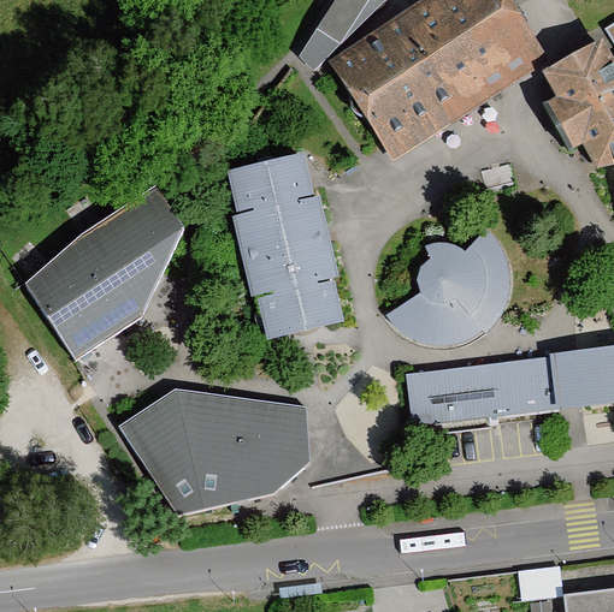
[(331,0),(296,54),(312,67),(381,0),(331,0)]
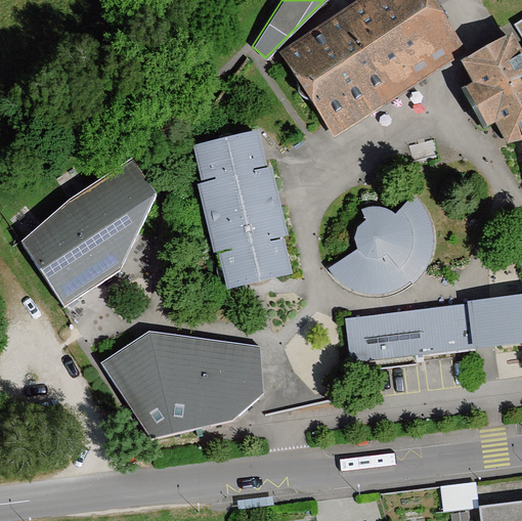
[(322,124),(330,136),(447,57),(447,29),(431,0),(356,0),(279,51),(283,56),(322,124)]
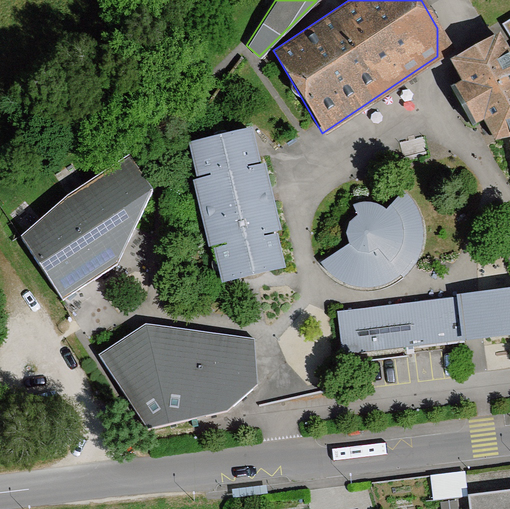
[(509,20),(457,51),(448,66),(456,79),(444,87),(470,130),(480,125),(491,141),(509,135),(509,134),(509,20)]
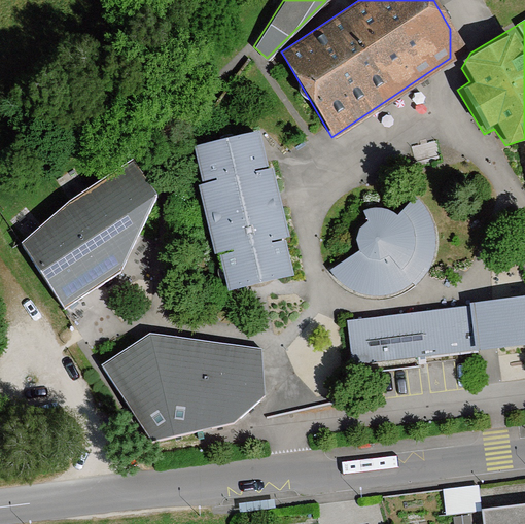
[(255,132),(195,145),(202,182),(199,183),(213,249),(217,248),(226,287),(288,274),(280,237),(283,236),(269,167),(264,168),(255,132)]
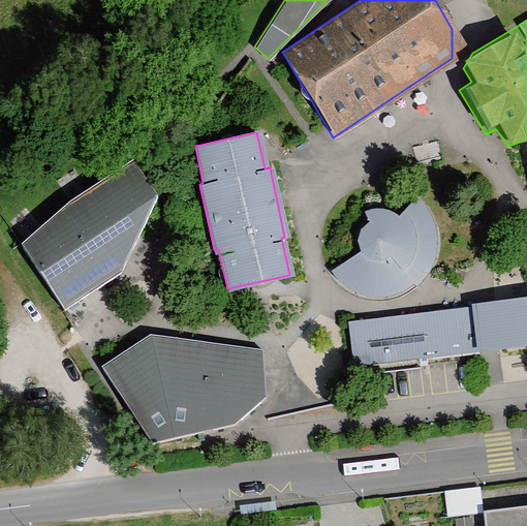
[(21,242),(64,306),(88,291),(118,272),(153,192),(131,159),(72,198),(21,242)]
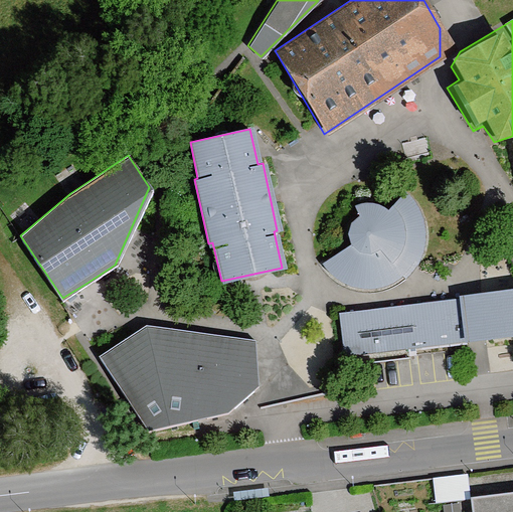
[(351,242),(321,262),(331,274),(347,283),(358,286),(372,286),(382,284),(393,279),(401,272),(404,275),(413,268),(415,263),(419,251),(423,234),(422,219),(416,203),(404,189),(386,210),(373,203),(364,202),(353,205),(358,216),(349,222),(347,232),(351,242)]
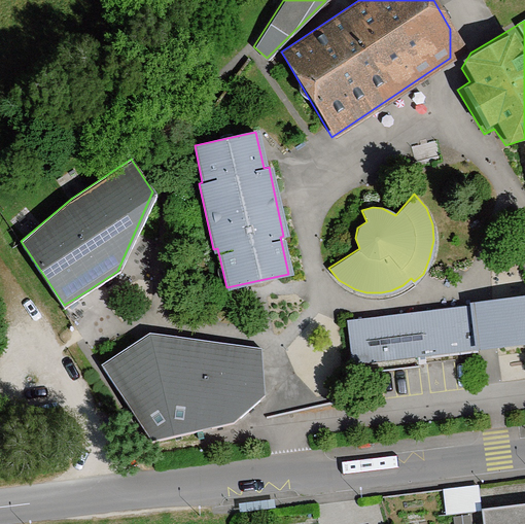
[(466,306),(346,320),(350,360),(474,345),(474,348),(524,342),(524,294),(466,302),(466,306)]
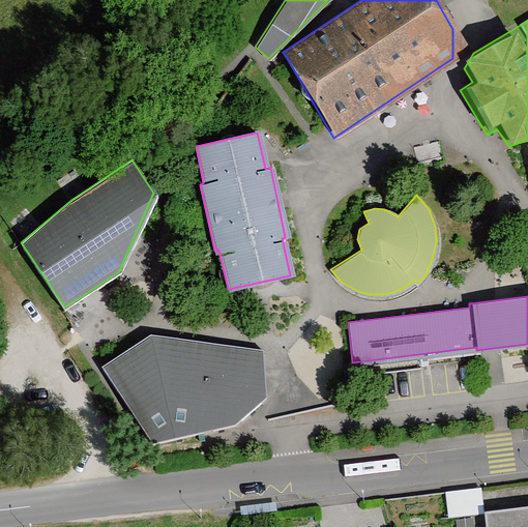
[(129,404),(153,439),(195,430),(232,421),(263,394),(262,348),(148,334),(103,364),(129,404)]
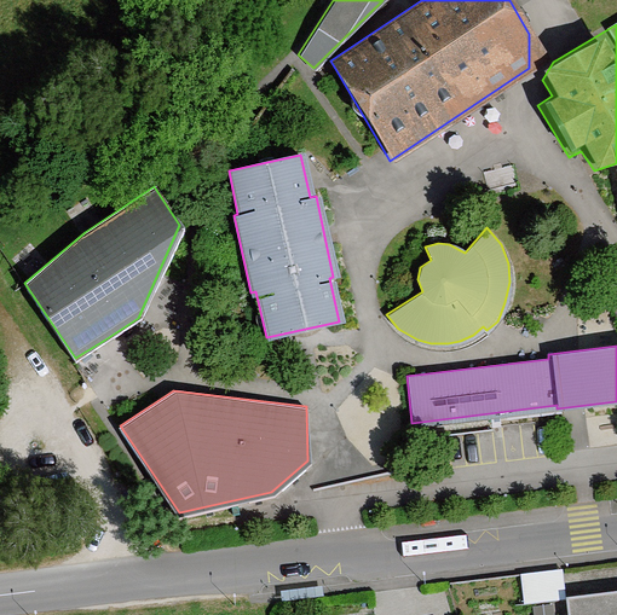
[(563,563),(522,564),(523,595),(564,593),(563,563)]
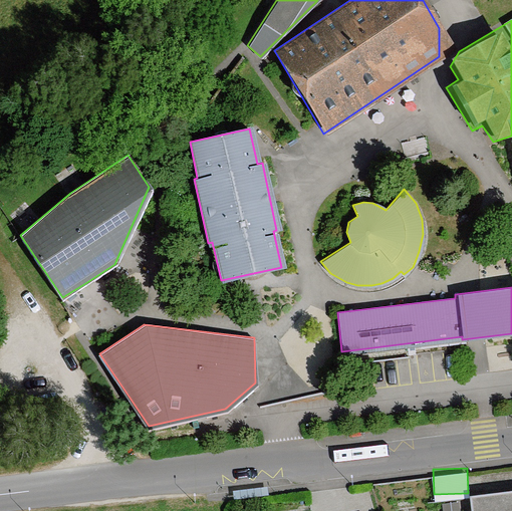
[(511,510),(511,490),(469,495),(470,510),(511,510)]
